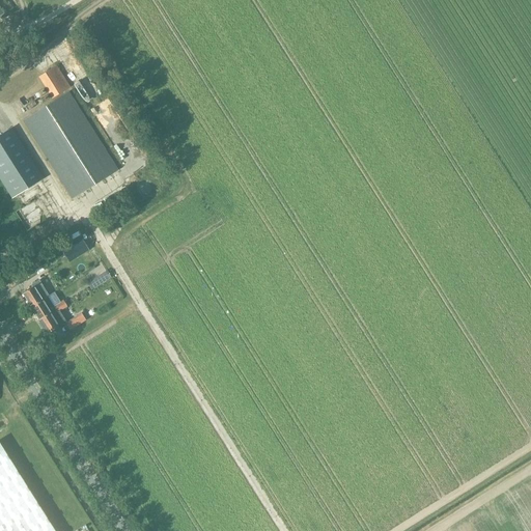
[(56,65),(38,77),(52,99),(70,87),(56,65)]
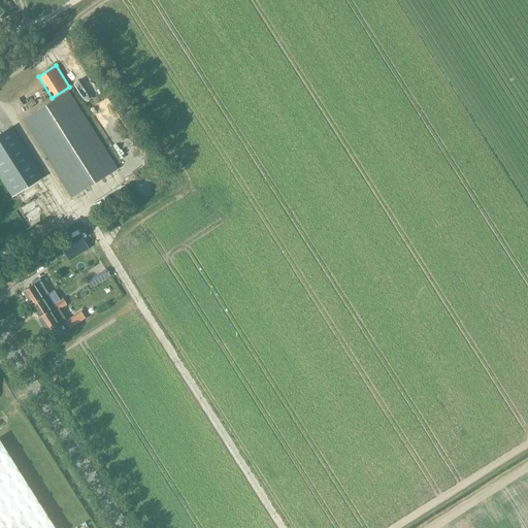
[(67,92),(23,120),(71,197),(117,169),(67,92)]
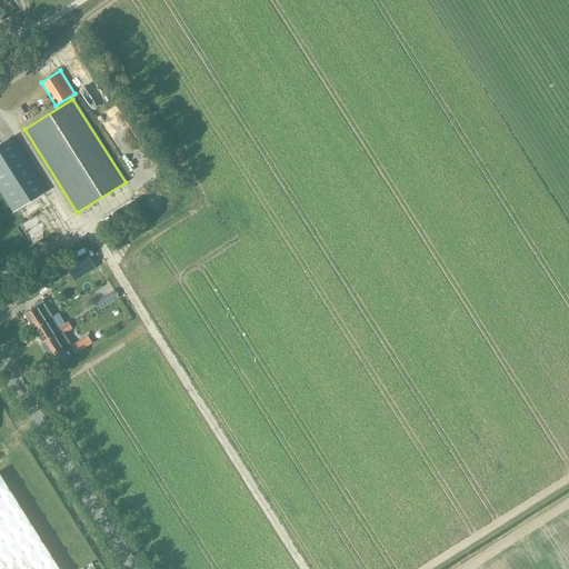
[(0,192),(12,212),(45,191),(11,138),(0,145),(0,192)]
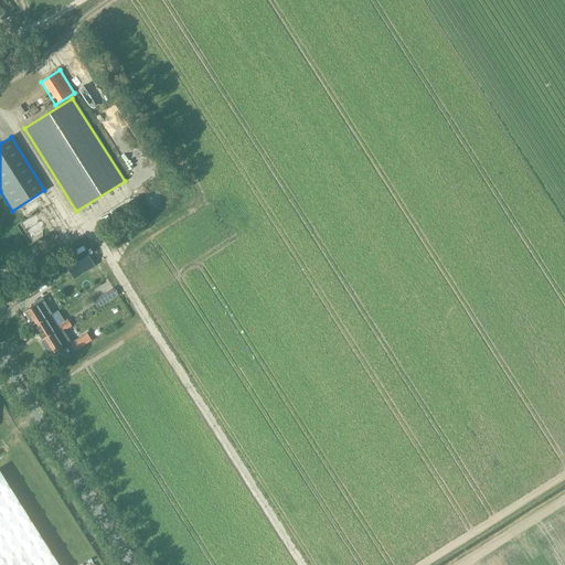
[(27,214),(42,206),(38,199),(22,208),(27,214)]
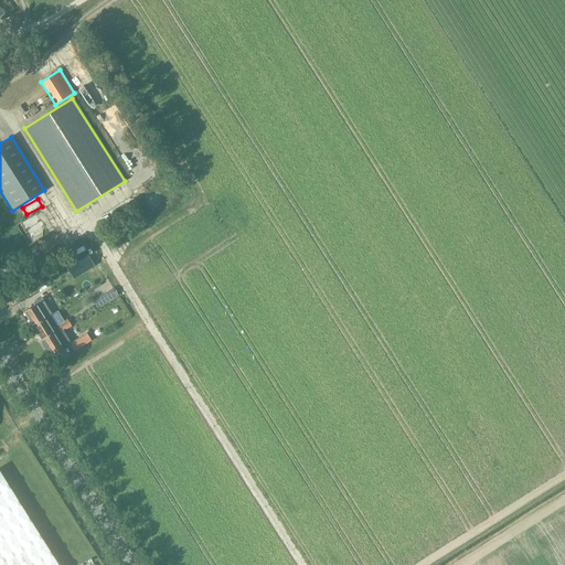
[(72,263),(77,272),(94,262),(88,252),(72,263)]
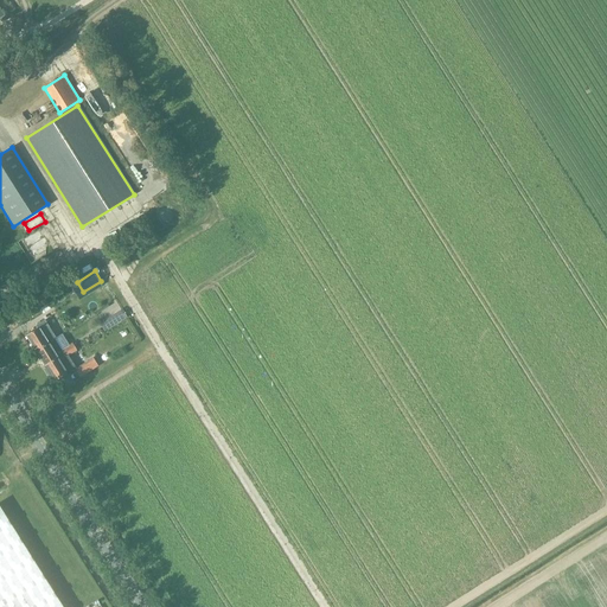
[(107,325),(126,317),(121,307),(103,317),(107,325)]
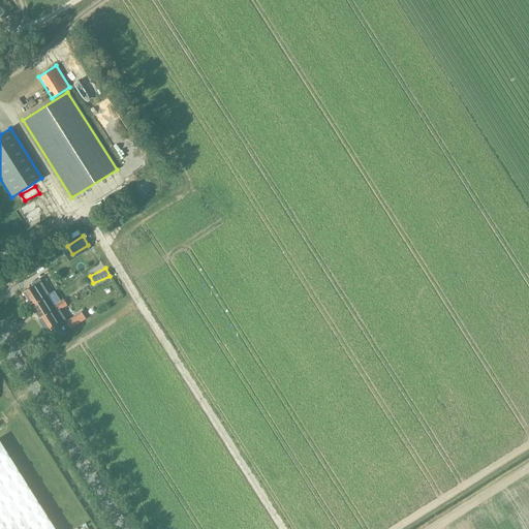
[(47,296),(49,294),(38,279),(31,283),(32,286),(22,292),(30,306),(47,296)]
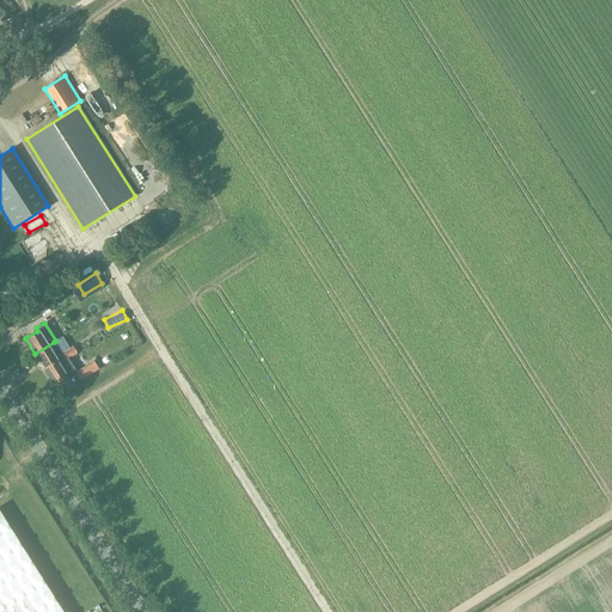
[(63,356),(61,353),(61,354),(54,342),(35,354),(44,369),(63,356)]
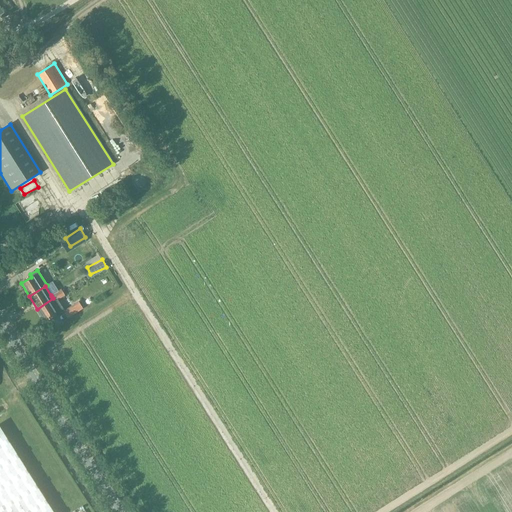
[(60,298),(64,295),(60,290),(56,292),(60,298)]
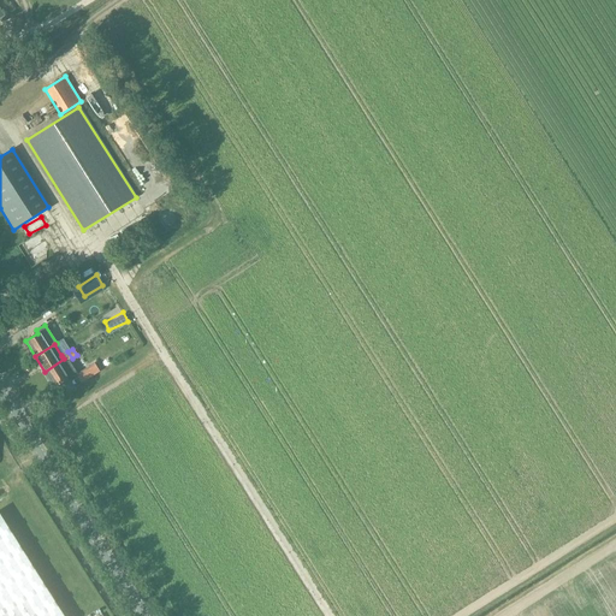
[(66,362),(72,359),(67,351),(61,355),(64,359),(45,372),(54,388),(67,379),(67,380),(75,375),(66,362)]
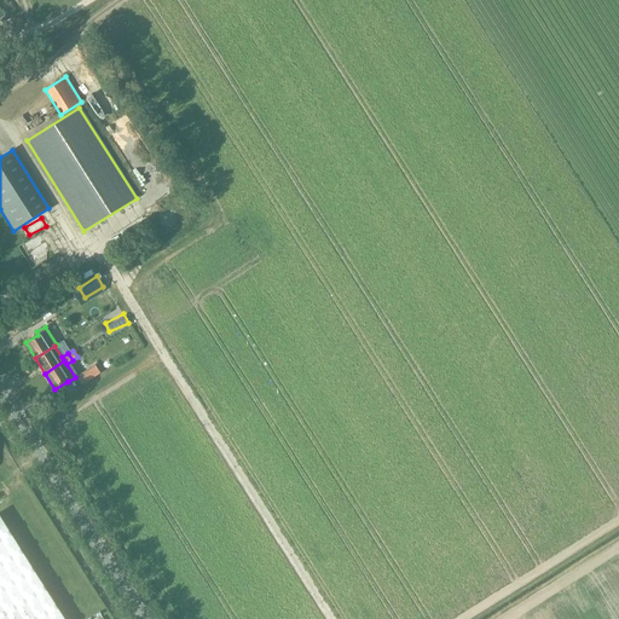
[(86,371),(91,379),(99,372),(94,365),(86,371)]
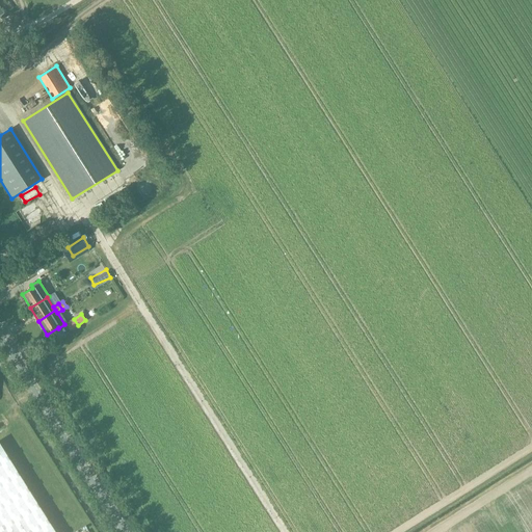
[(54,531),(0,446),(0,531),(54,531)]
